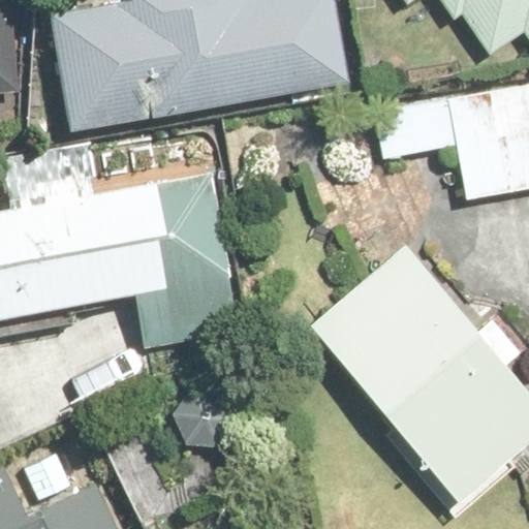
[(0,0),(0,99),(22,99),(19,0),(0,0)]
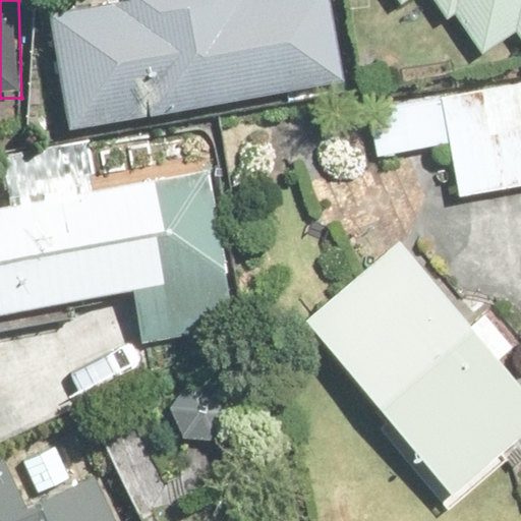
[(138,0),(140,6),(51,22),(71,130),(352,79),(337,0),(263,0),(243,4),(242,0),(138,0)]
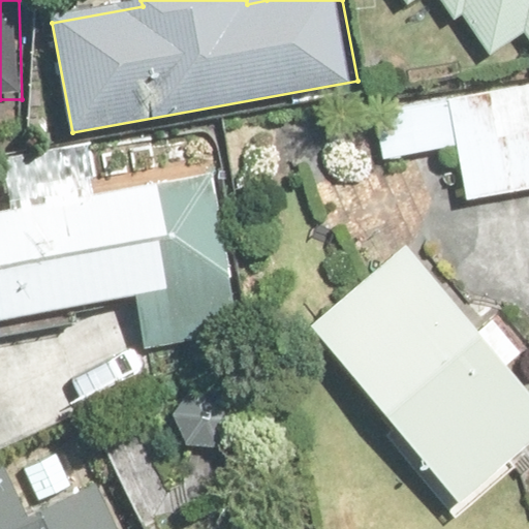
[(528,0),(406,0),(409,5),(416,0),(441,0),(457,23),(466,16),(492,55),(527,32),(528,34),(528,0)]
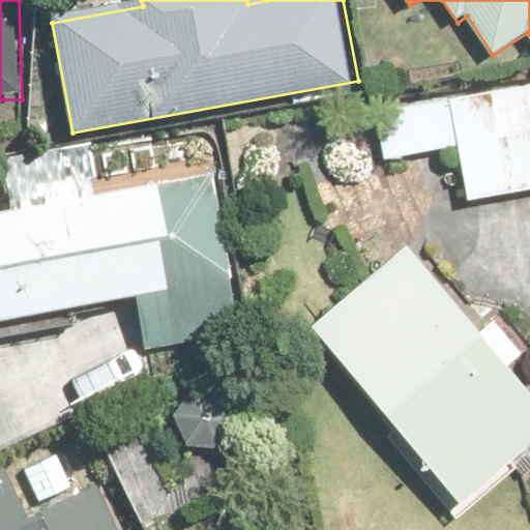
[(529,88),(376,119),(383,160),(458,145),(469,200),(529,186),(529,88)]
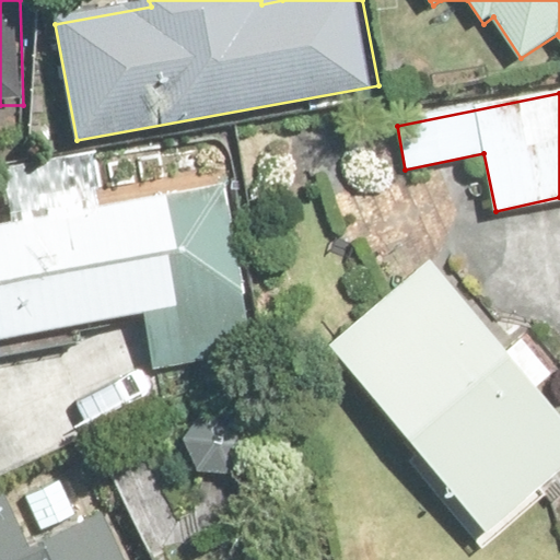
[(171,196),(0,225),(0,328),(2,339),(147,314),(161,376),(261,354),(229,206),(175,218),(171,196)]
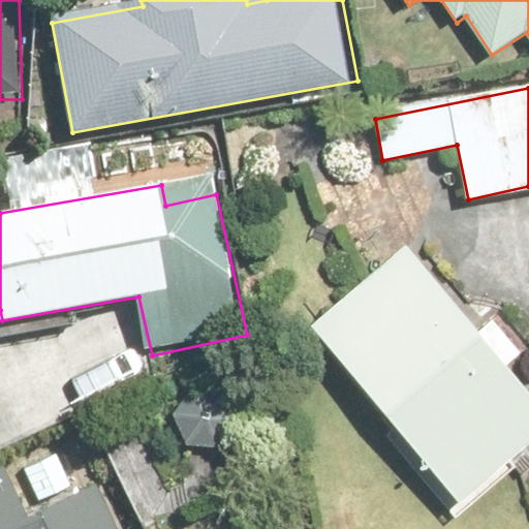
[(525,353),(498,321),(480,336),(407,249),(313,329),(465,507),(528,453),(528,392),(508,368),(525,353)]
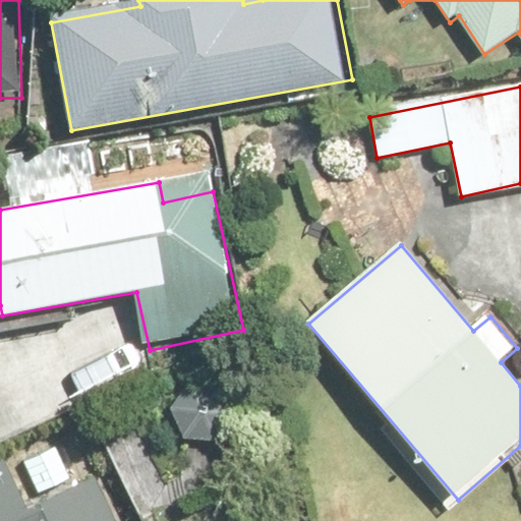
[(117,520),(96,477),(29,511),(1,454),(0,454),(0,520),(117,520)]
